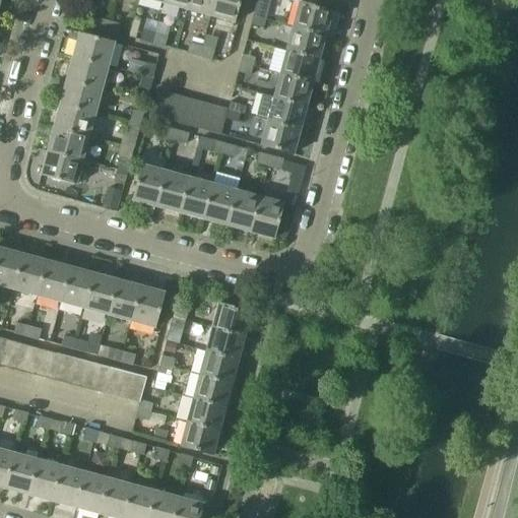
[(188,8),(190,0),(165,0),(165,2),(188,8)]
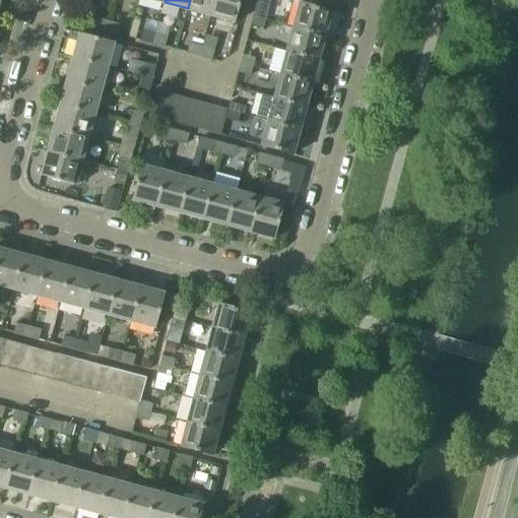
[(211,15),(215,0),(190,0),(188,8),(211,15)]
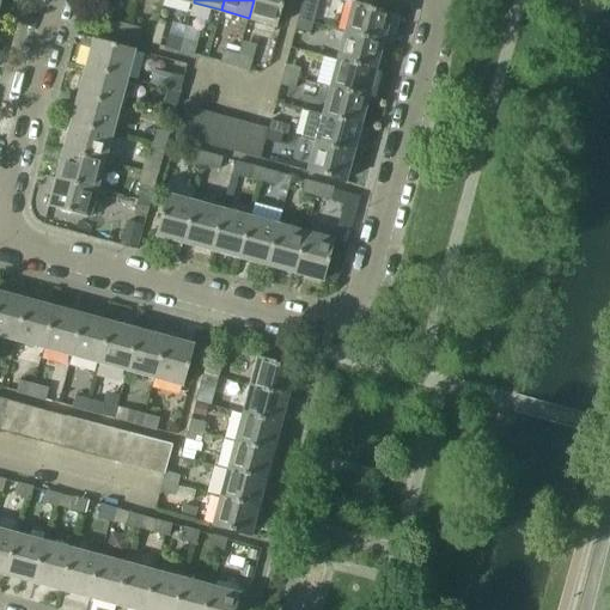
[(279,25),(285,0),(254,0),(249,18),(279,25)]
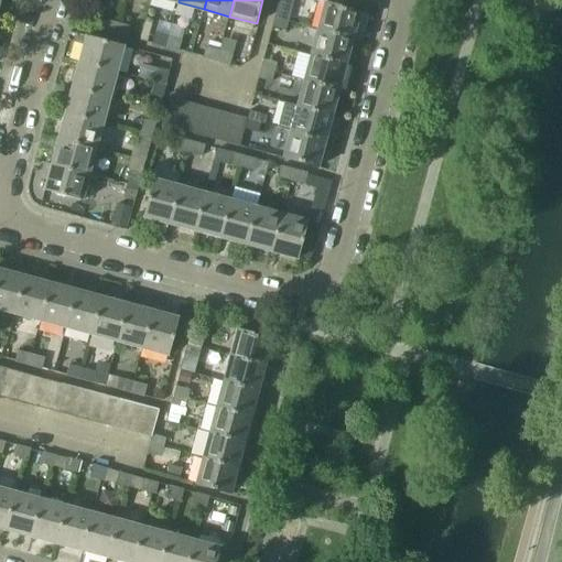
[(289,20),(293,0),(279,0),(274,17),(289,20)]
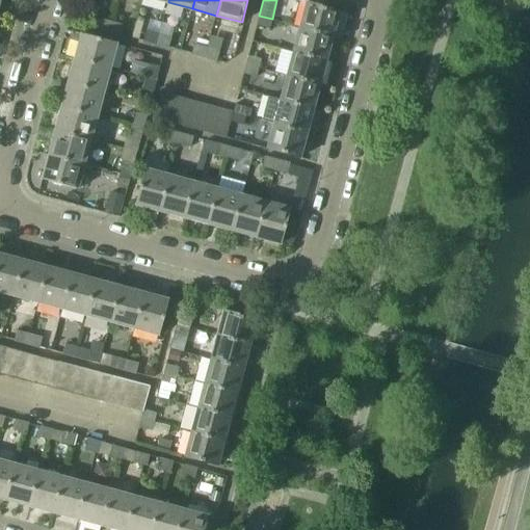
[(334,35),(340,10),(307,2),(300,26),(334,35)]
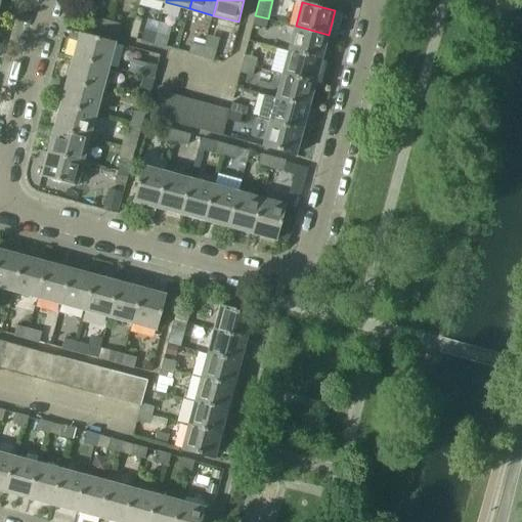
[(266,28),(268,18),(255,15),(253,25),(266,28)]
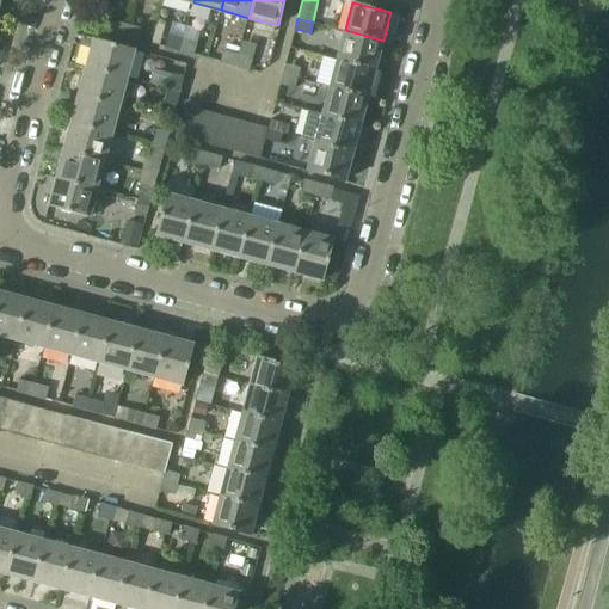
[(124,36),(128,24),(112,20),(109,31),(124,36)]
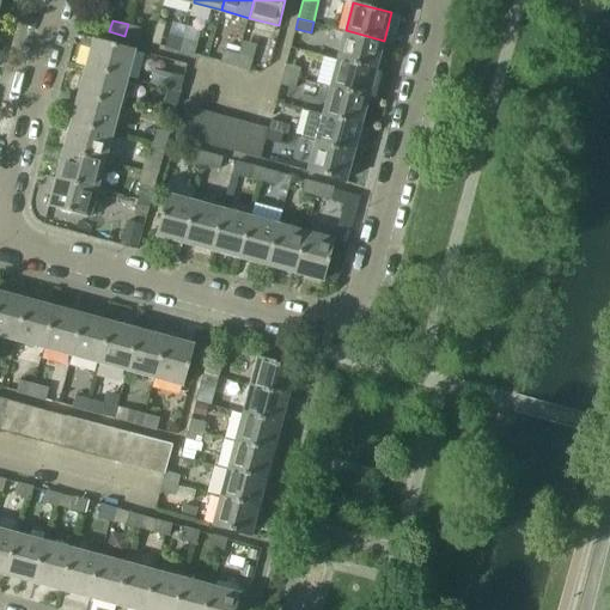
[(140,40),(142,29),(128,24),(124,36),(140,40)]
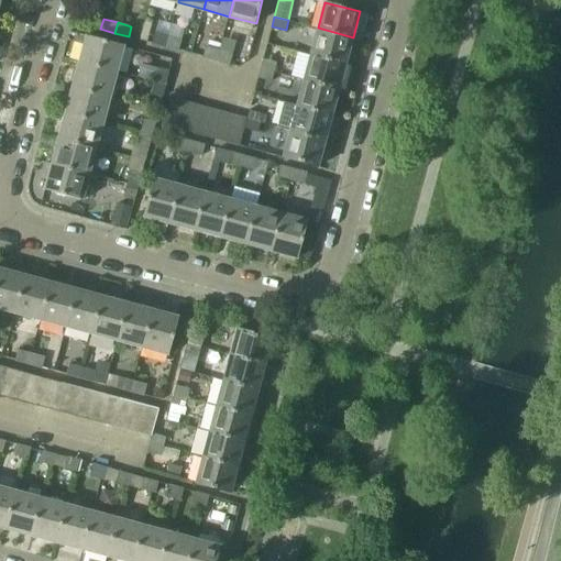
[(345,63),(353,37),(318,28),(311,54),(345,63)]
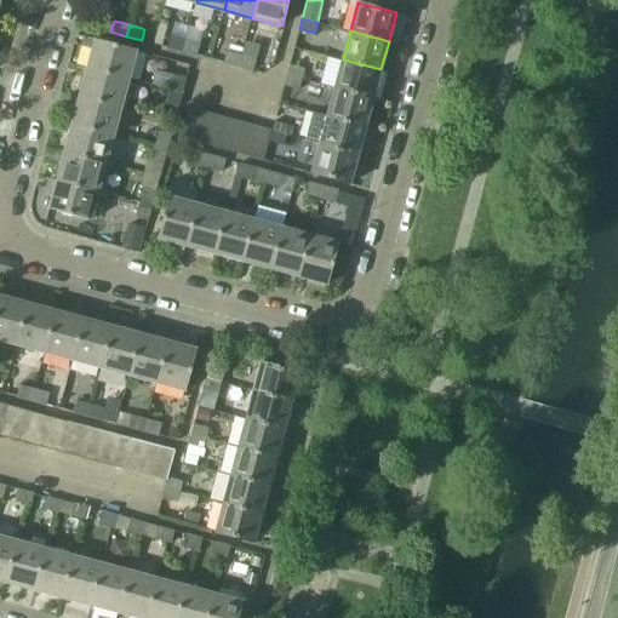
[(183,51),(186,40),(170,35),(167,47),(183,51)]
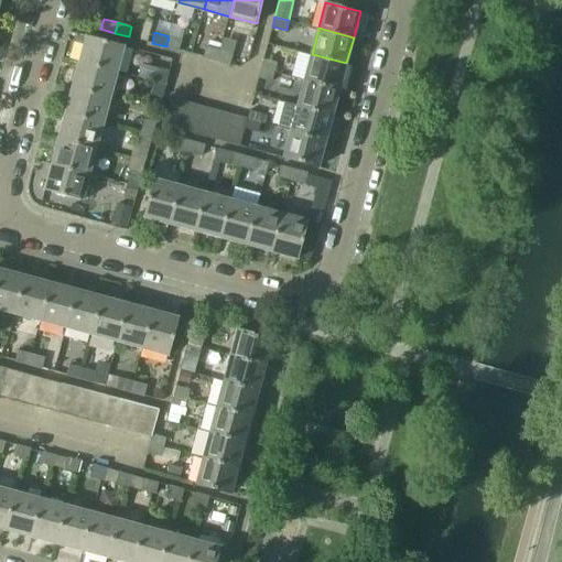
[(118,71),(125,44),(86,34),(79,61),(118,71)]
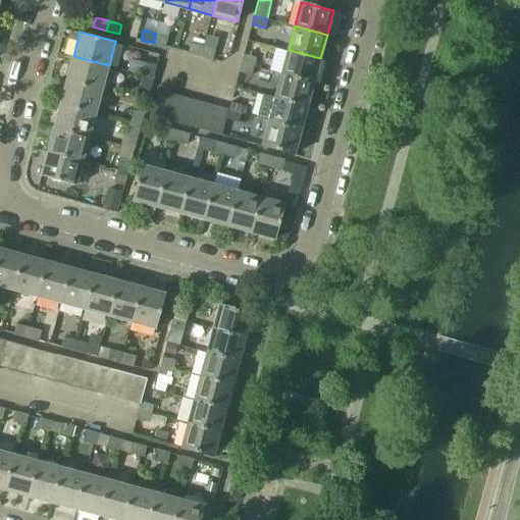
[(166,47),(168,37),(156,34),(154,43),(166,47)]
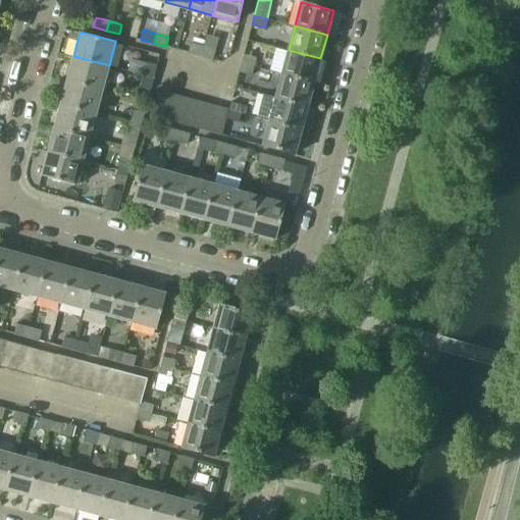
[(202,56),(204,46),(192,43),(189,53),(202,56)]
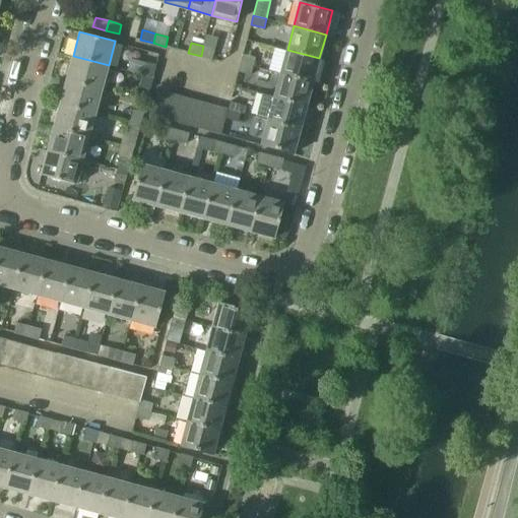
[(213,59),(215,50),(203,46),(201,56),(213,59)]
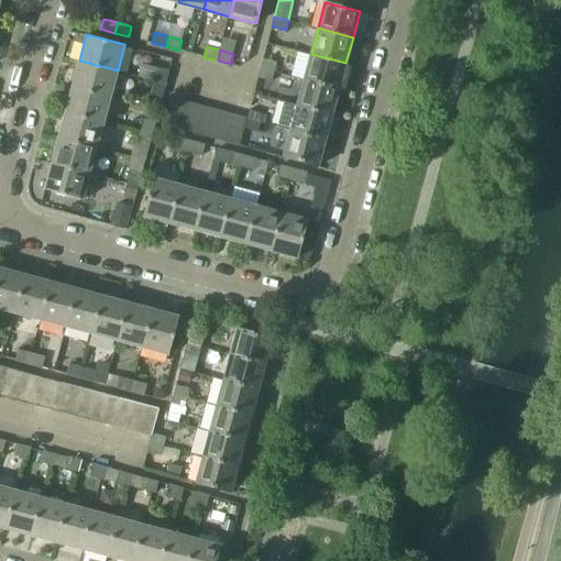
[(339,88),(345,63),(311,54),(304,79),(339,88)]
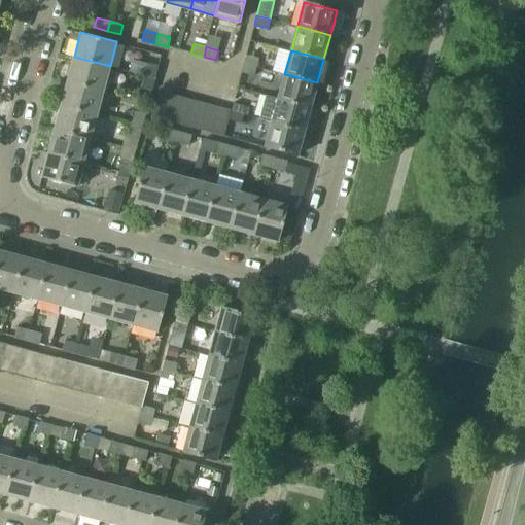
[(256,67),(258,59),(246,55),(244,63),(256,67)]
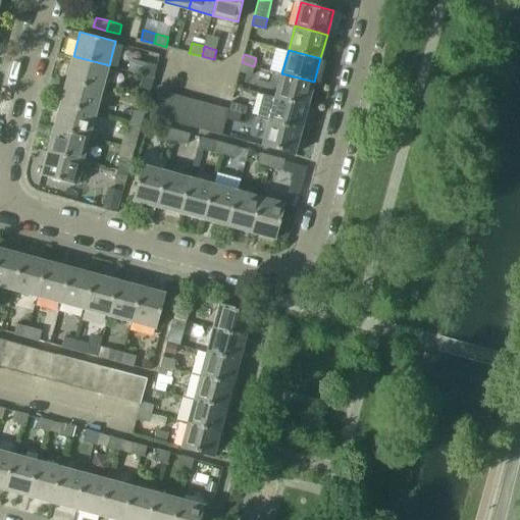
[(103,89),(109,65),(73,56),(66,80),(103,89)]
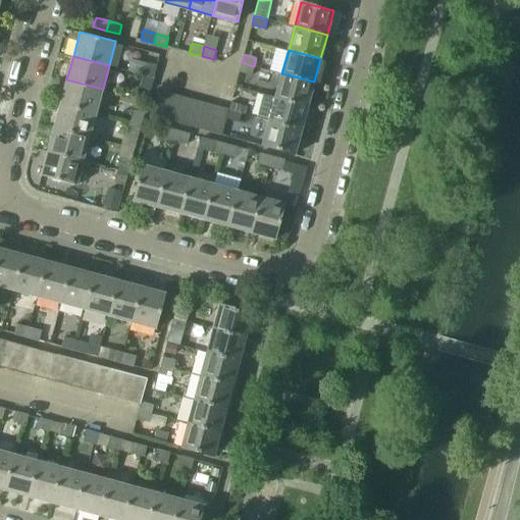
[(153,79),(157,64),(147,61),(143,75),(153,79)]
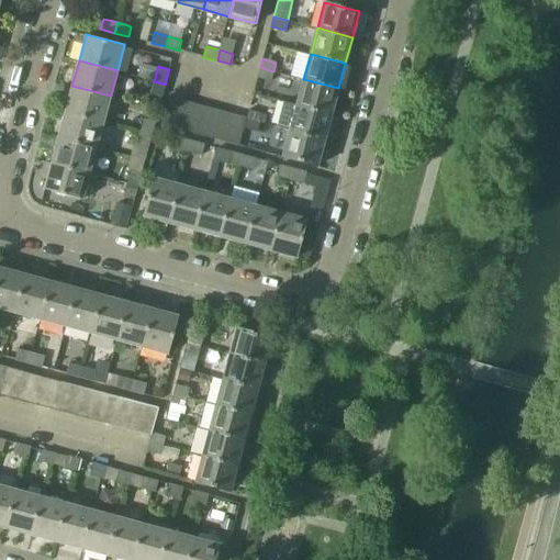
[(271,80),(273,71),(260,67),(257,77),(271,80)]
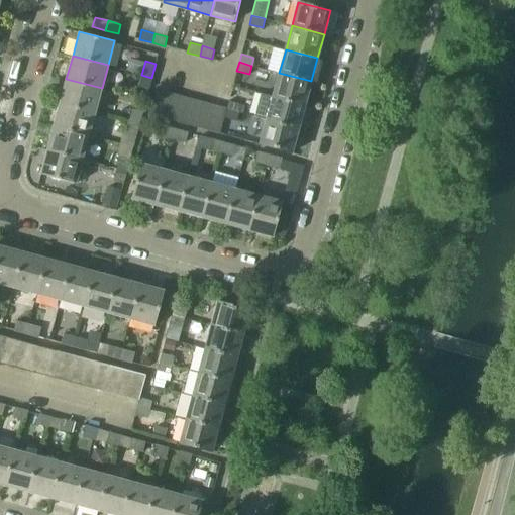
[(279,73),(273,96),(305,105),(311,81),(279,73)]
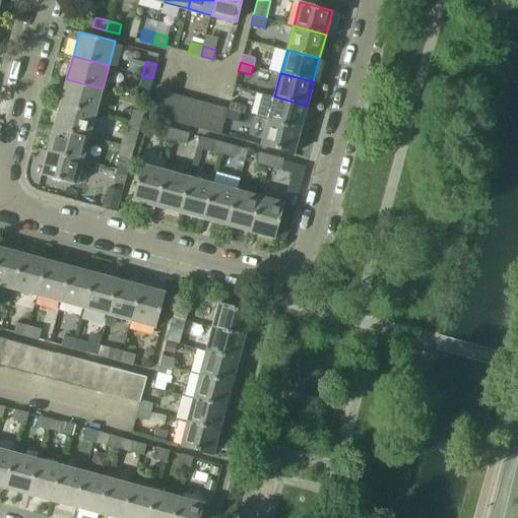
[(149,88),(152,78),(142,75),(139,85),(149,88)]
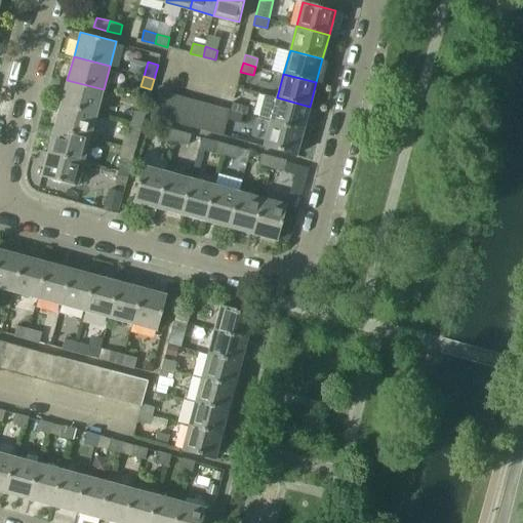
[(97,114),(104,89),(67,80),(61,104),(97,114)]
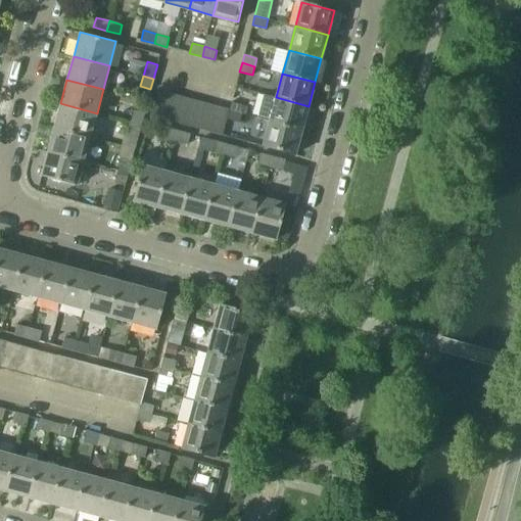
[(163,119),(171,93),(158,90),(151,115),(163,119)]
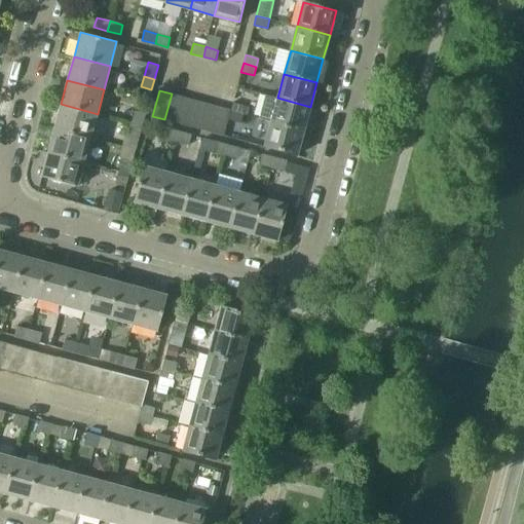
[(177,122),(184,97),(172,94),(164,119),(177,122)]
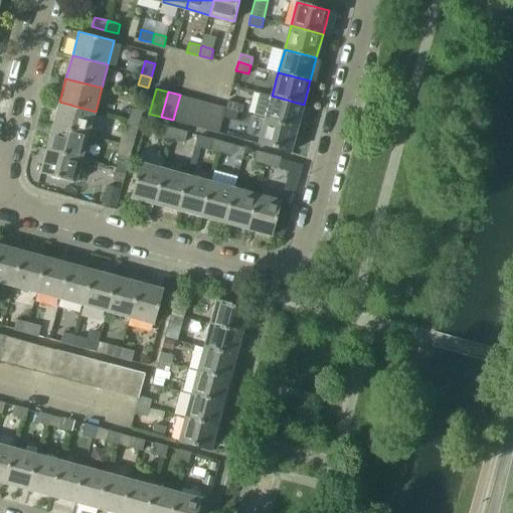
[(304,105),(272,96),(261,93),(254,116),(266,119),(298,128),(304,105)]
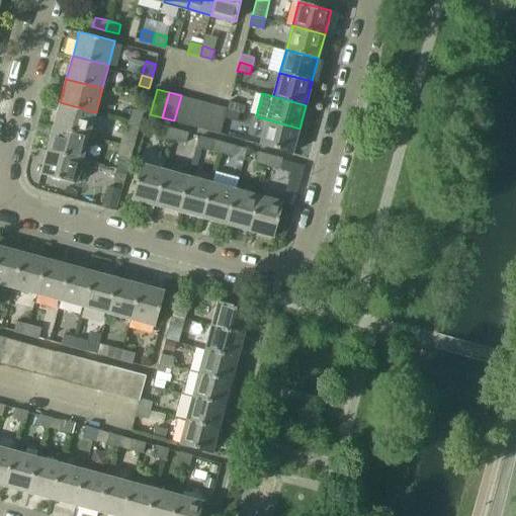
[(185,123),(192,98),(181,95),(174,120),(185,123)]
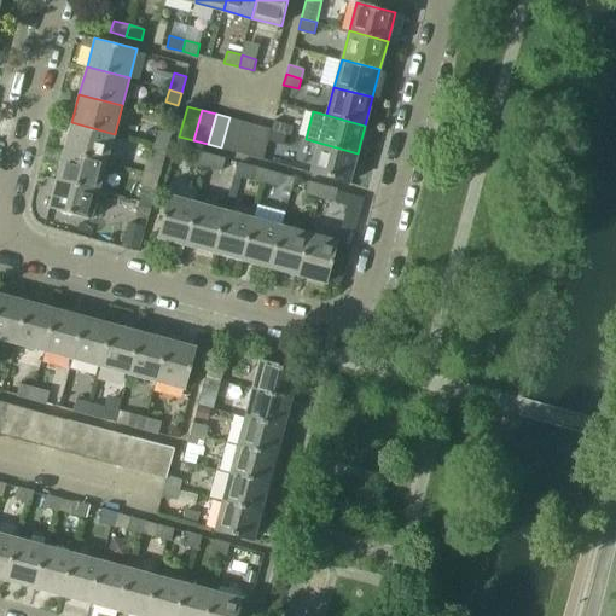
[(234,151),(243,121),(230,117),(221,147),(234,151)]
